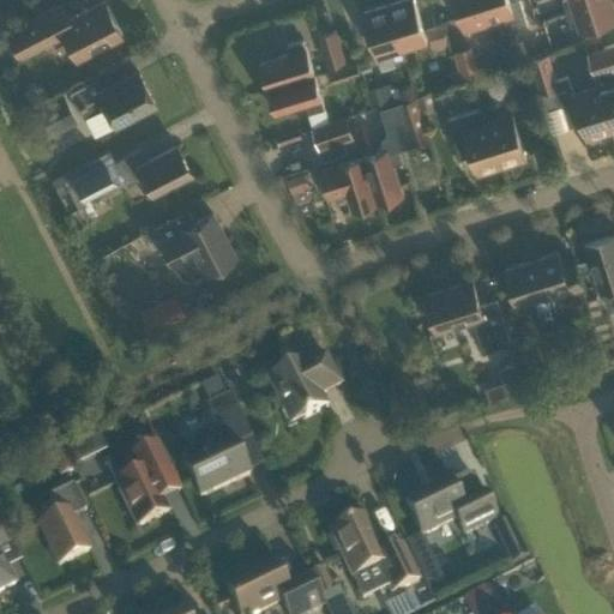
[(414,0),(403,0),(389,5),(402,48),(427,40),(414,0)]
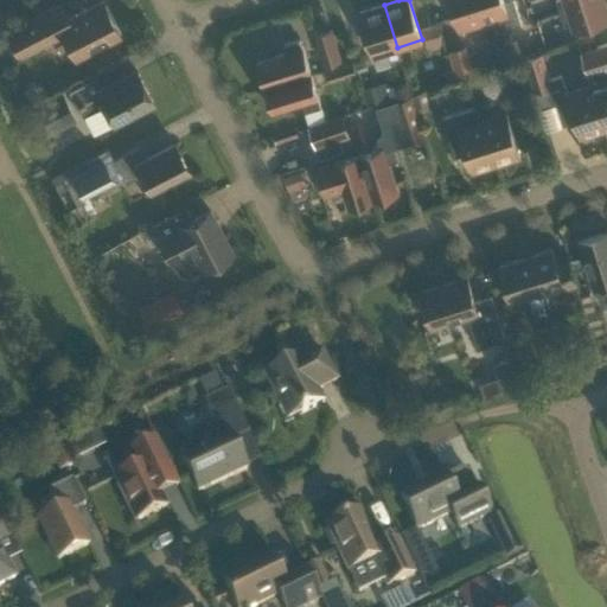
[(484,20),(477,0),(449,0),(459,29),(484,20)]
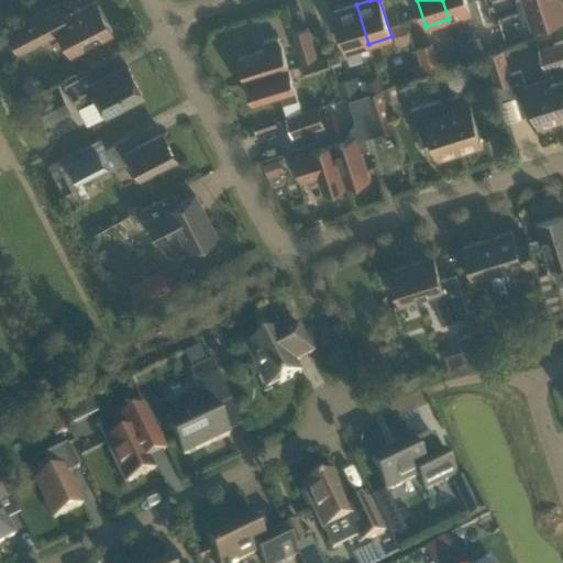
[(476,0),(471,0),(468,1),(467,0),(442,0),(449,19),(456,17),(461,28),(484,20),(476,0)]
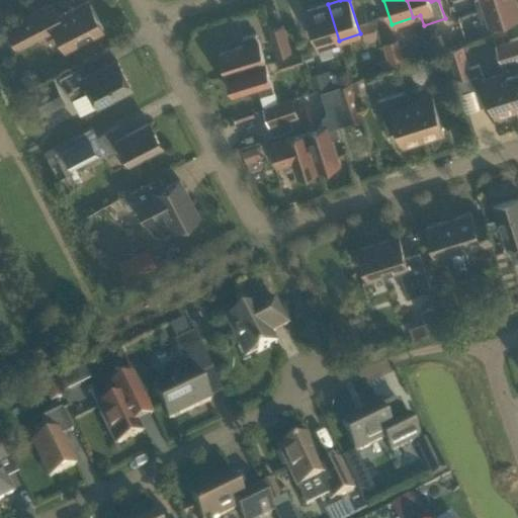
[(475,0),(482,22),(489,20),(491,25),(517,17),(517,10),(514,0),(475,0)]
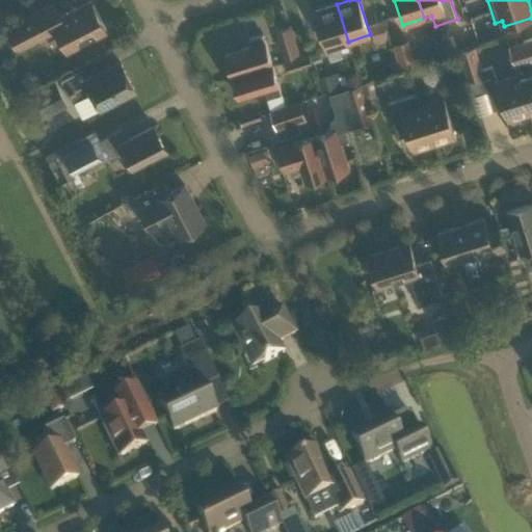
[(88,1),(59,16),(52,2),(4,27),(16,49),(54,29),(64,51),(104,31),(88,1)]
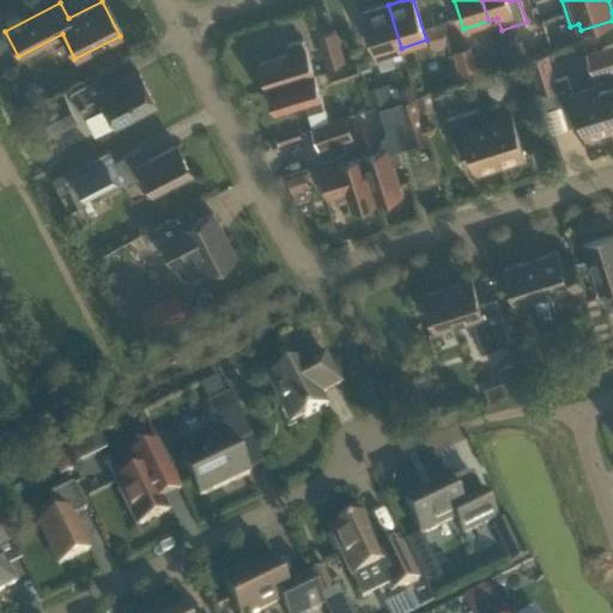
[(401,48),(388,5),(363,12),(376,55),(401,48)]
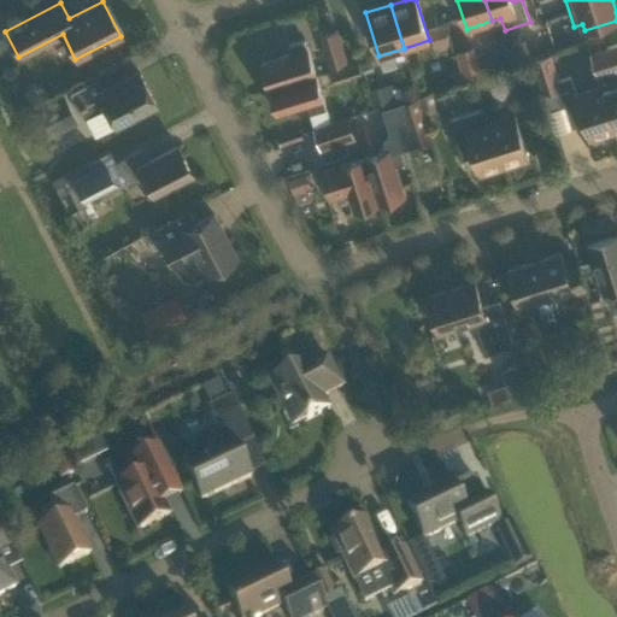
[(451,43),(445,24),(429,29),(435,48),(451,43)]
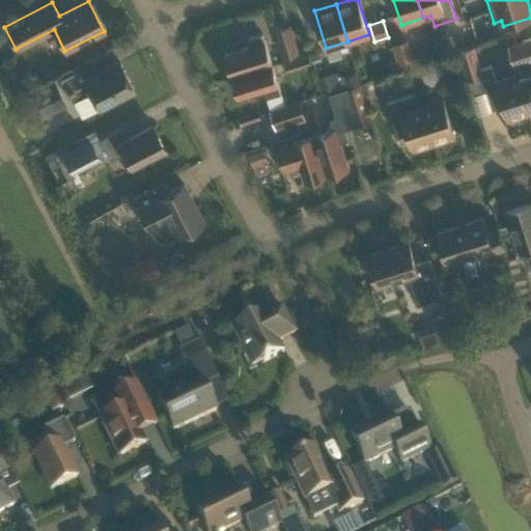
[(301,53),(291,24),(275,29),(283,58),(301,53)]
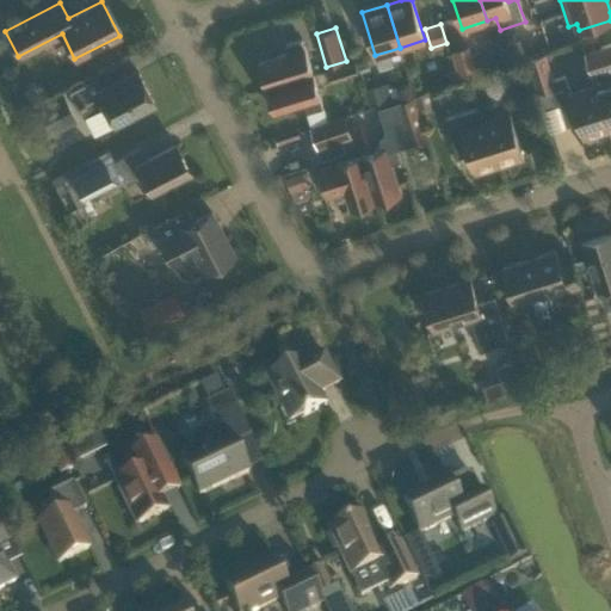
[(582,37),(586,50),(602,45),(598,32),(582,37)]
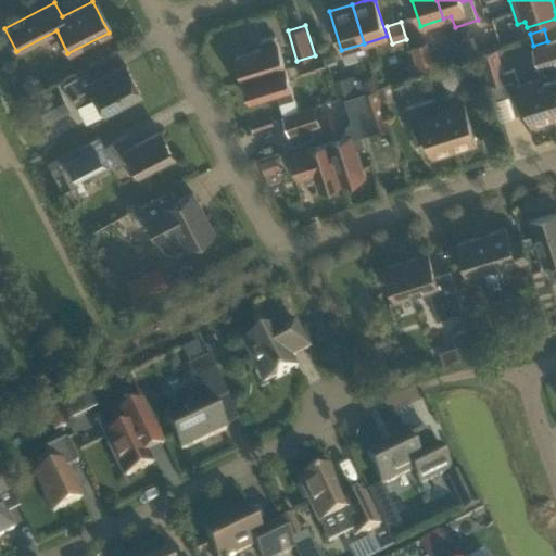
[(263,48),(236,57),(242,79),(286,66),(278,43),(275,35),(261,39),(263,48)]
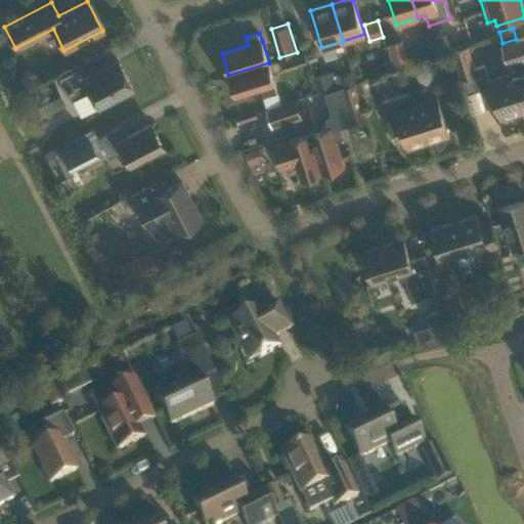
[(451,48),(447,34),(426,40),(430,54),(451,48)]
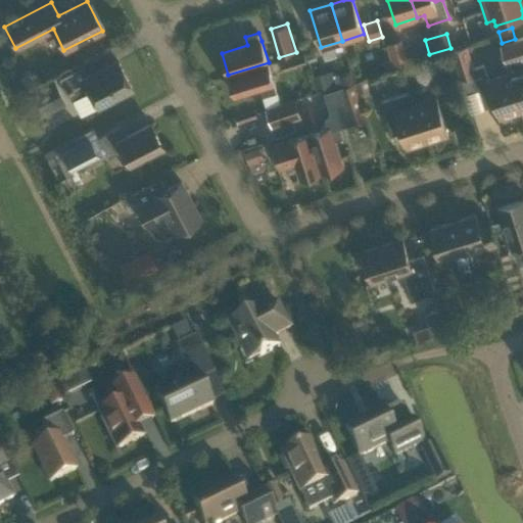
[(522,109),(522,36),(502,43),(511,73),(509,74),(521,110),(522,109)]
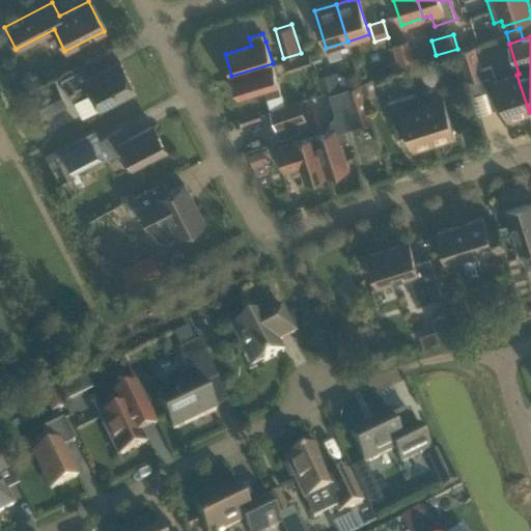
[(408,39),(392,44),(399,66),(415,62),(408,39)]
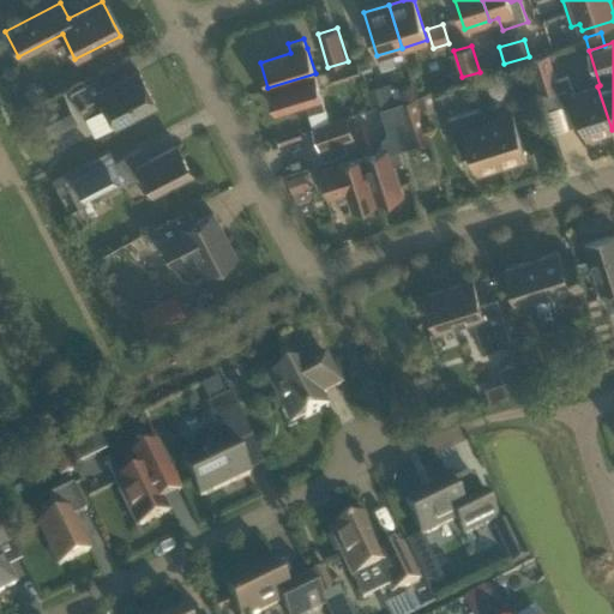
[(566,74),(557,78),(548,55),(530,60),(530,61),(534,73),(545,107),(563,102),(569,121),(581,118),(587,138),(612,130),(597,86),(572,95),(570,83),(566,74)]
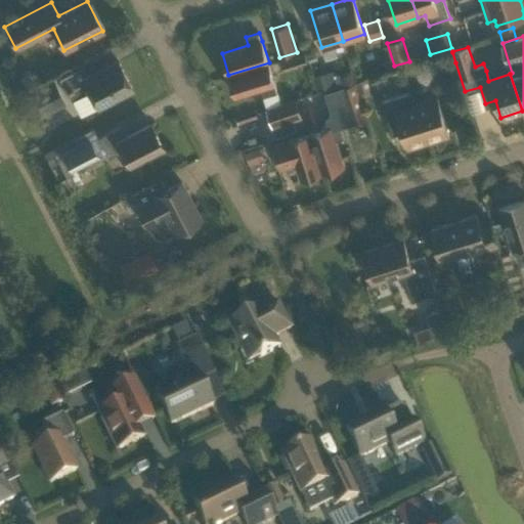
[(279,59),(282,69),(307,61),(305,52),(279,59)]
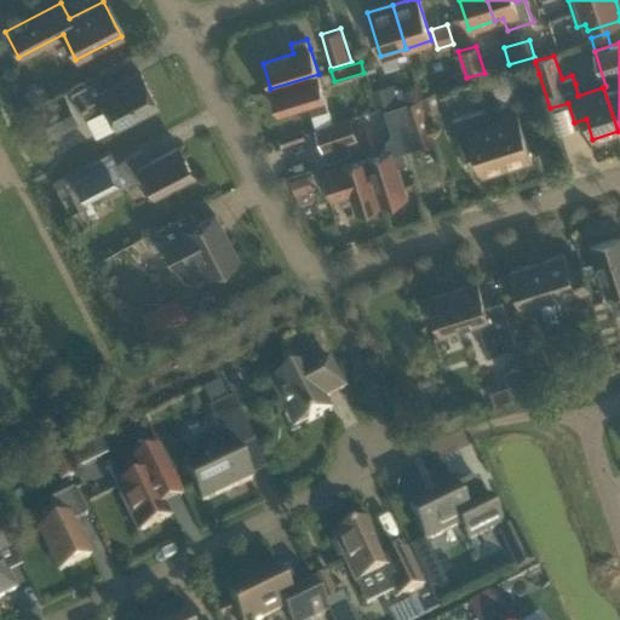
[(539,74),(535,62),(526,65),(528,76),(539,74)]
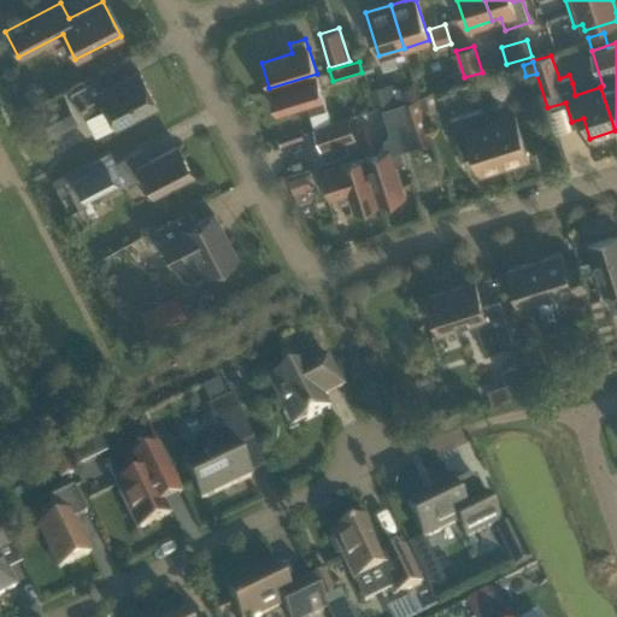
[(113,124),(154,103),(139,72),(104,92),(97,78),(69,93),(83,119),(104,107),(113,124)]
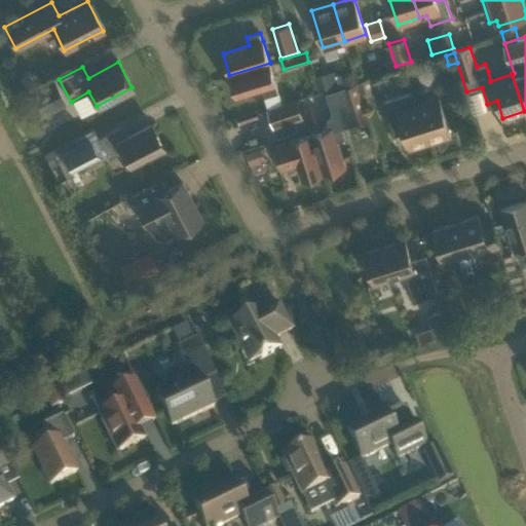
[(270,63),(229,75),(236,97),(262,88),(264,97),(278,92),(276,84),(270,63)]
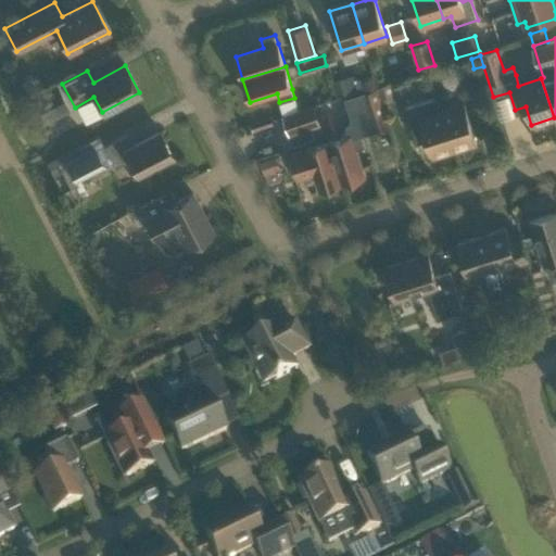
[(429,68),(415,73),(420,89),(433,85),(430,74),(429,68)]
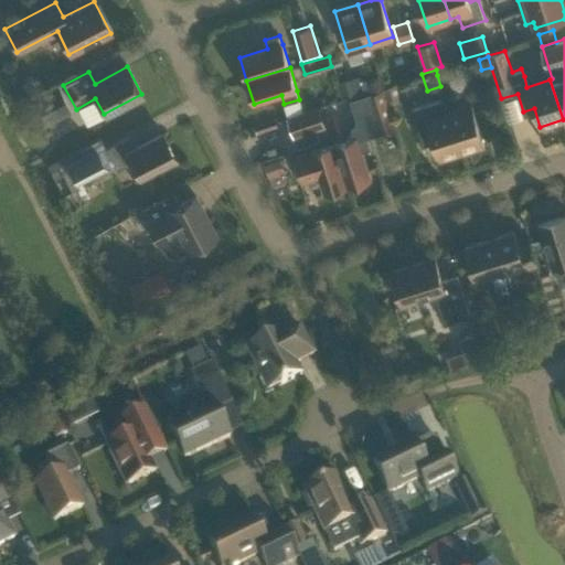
[(447,72),(437,75),(440,86),(445,98),(445,102),(456,98),(447,72)]
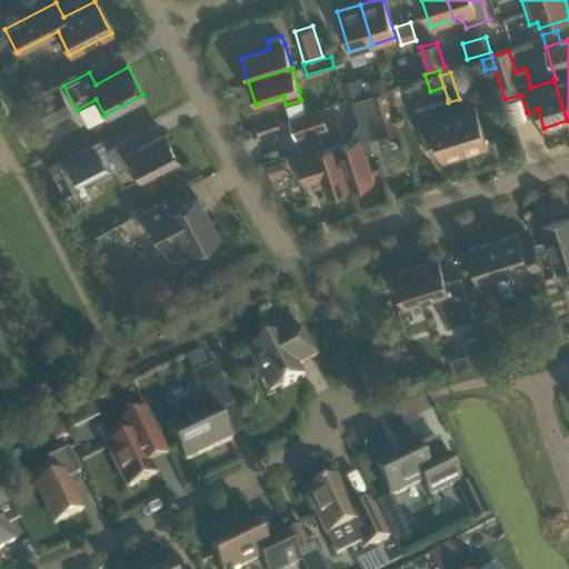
[(29,73),(20,87),(32,96),(41,82),(29,73)]
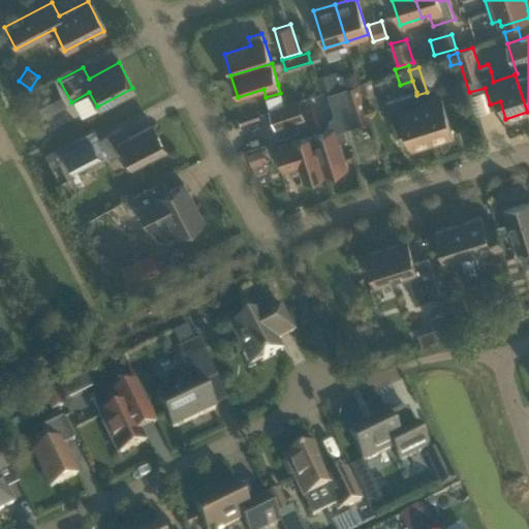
[(322,91),(340,85),(335,70),(317,75),(322,91)]
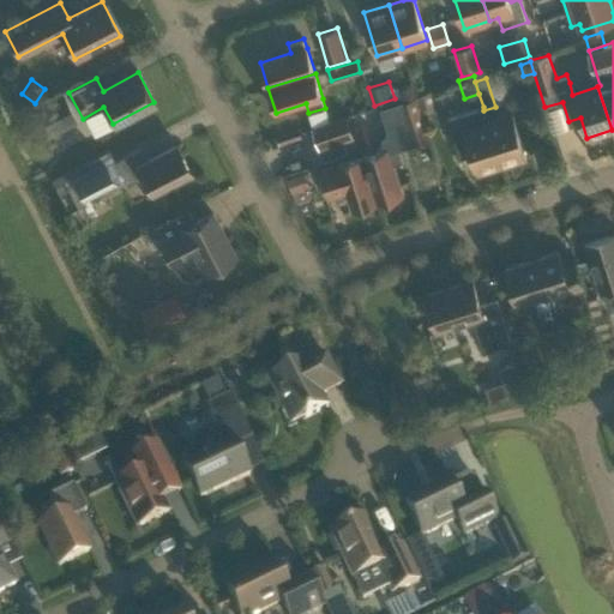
[(417,94),(421,107),(434,103),(429,89),(417,94)]
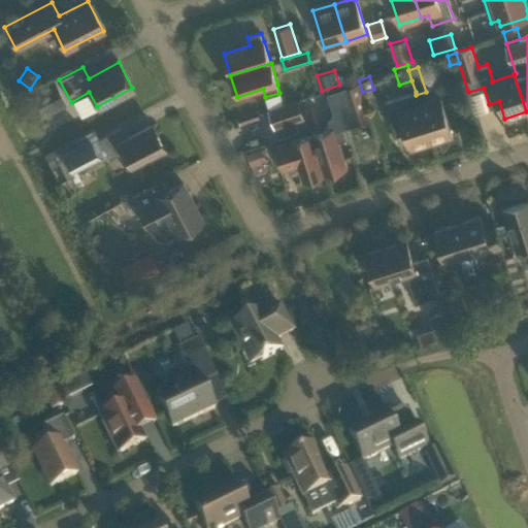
[(30,92),(42,117),(66,103),(54,79),(30,92)]
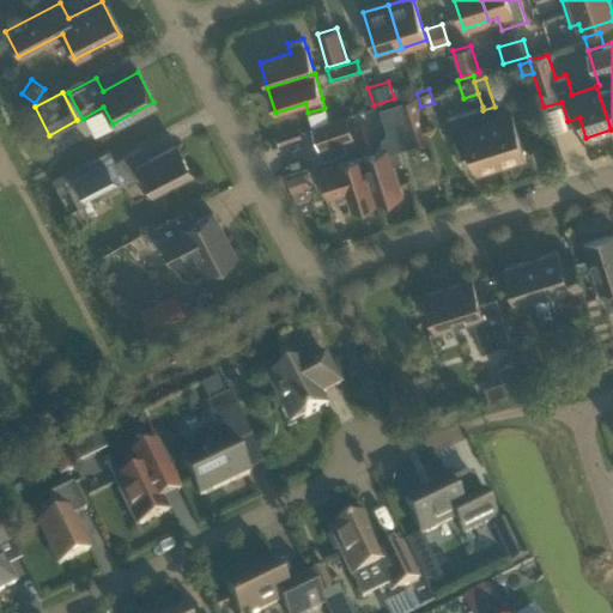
[(417,96),(398,102),(382,107),(394,145),(399,144),(400,149),(430,139),(417,96)]
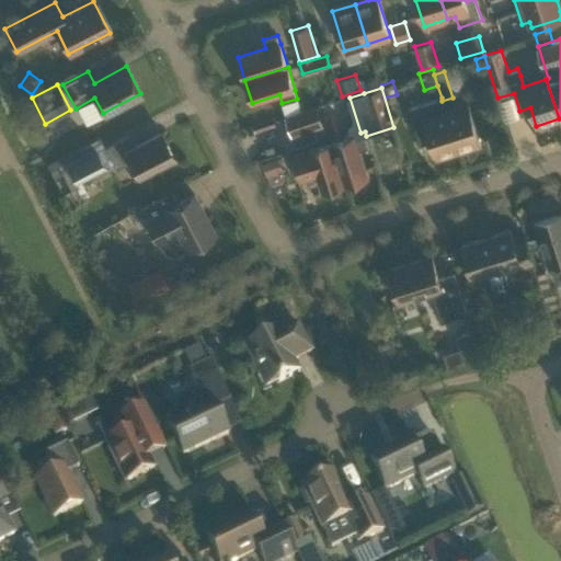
[(442,98),(410,107),(420,141),(430,138),(435,157),(458,150),(446,111),(445,111),(442,101),(442,98)]
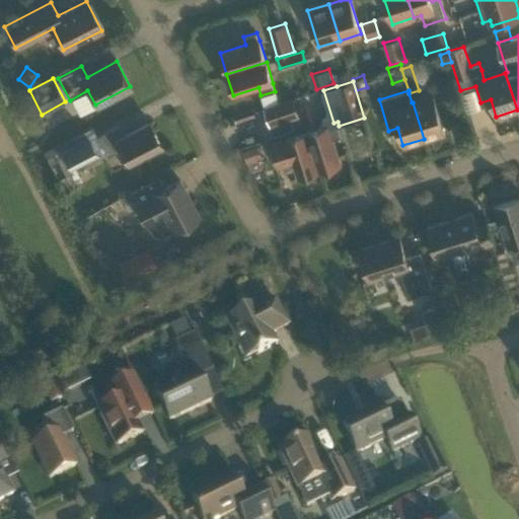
[(275,91),(261,95),(265,107),(279,102),(275,91)]
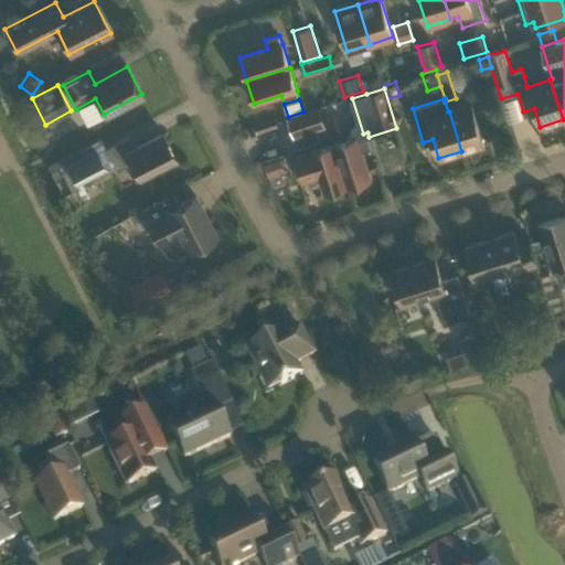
[(472,104),(449,112),(461,151),(484,144),(472,104)]
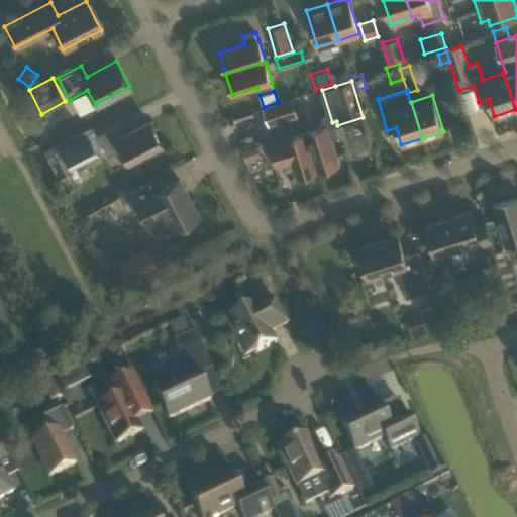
[(264,107),(263,107),(272,134),(293,127),(290,118),(298,115),(292,97),(278,102),(264,107)]
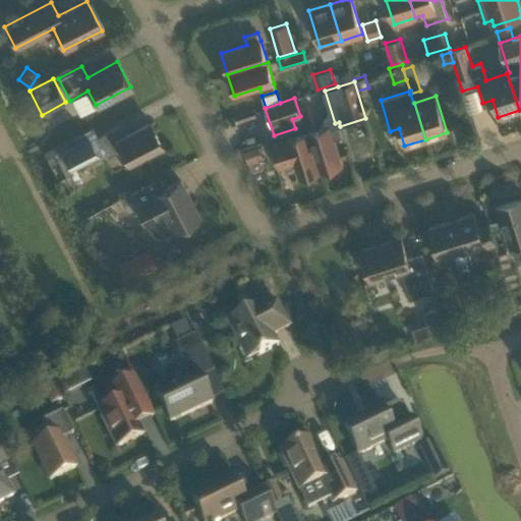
[(120,124),(97,136),(104,150),(108,156),(120,150),(128,165),(162,147),(150,123),(150,122),(126,134),(120,124)]
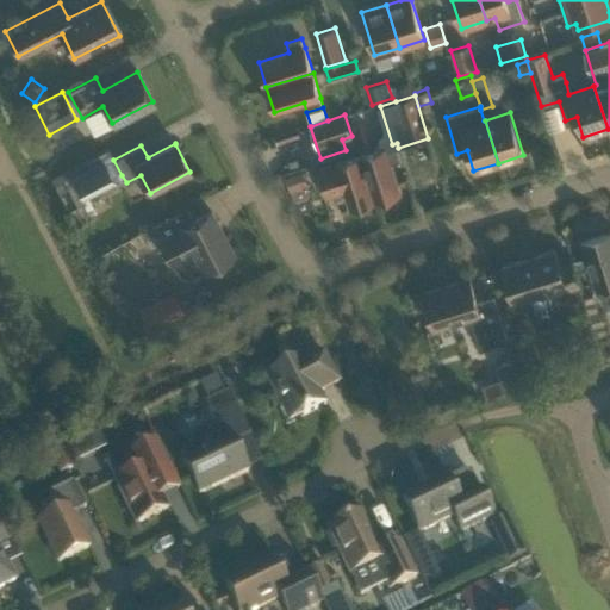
[(361,155),(377,201),(400,193),(392,163),(402,161),(396,144),(387,148),(387,147),(361,155)]
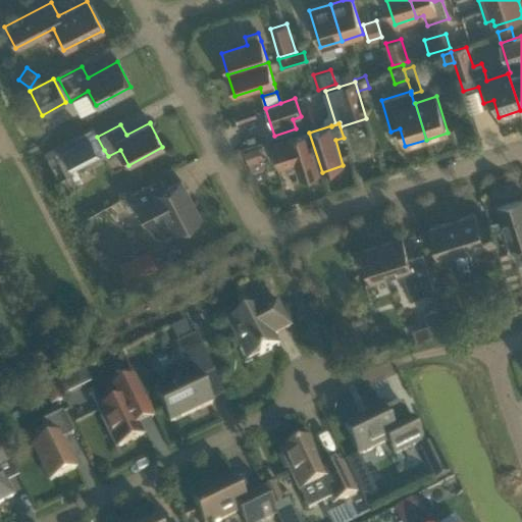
[(322,172),(309,133),(289,139),(289,140),(272,145),(279,167),(295,162),(301,178),(322,172)]
